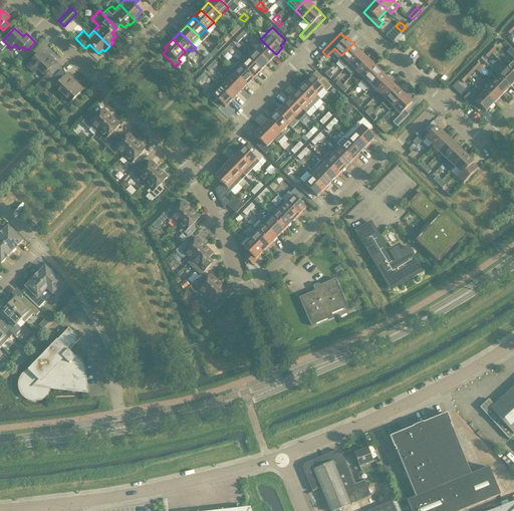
[(276,54),(263,42),(256,49),(269,61),(276,54)]
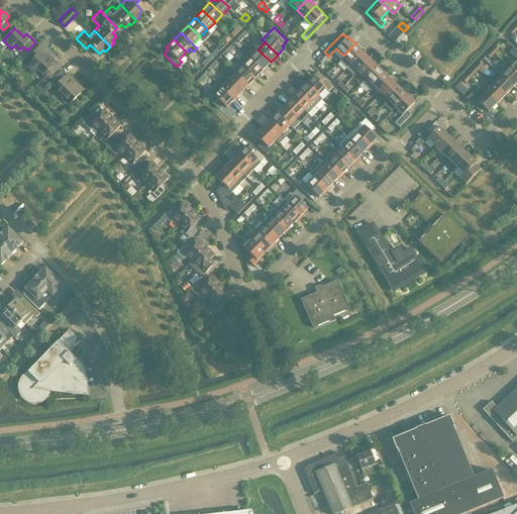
[(343,56),(339,60),(346,67),(363,50),(355,43),(343,56)]
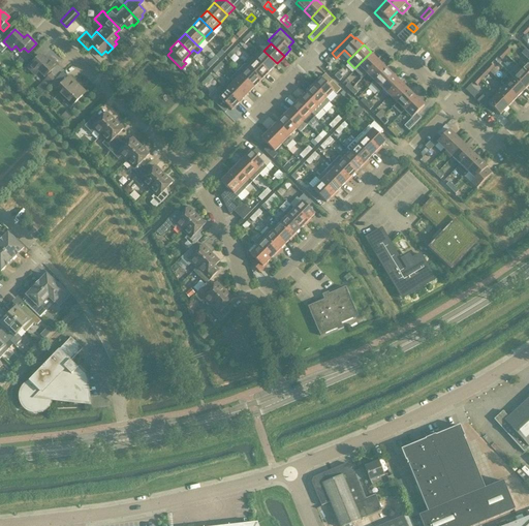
[(506,53),(502,49),(498,54),(502,57),(506,53)]
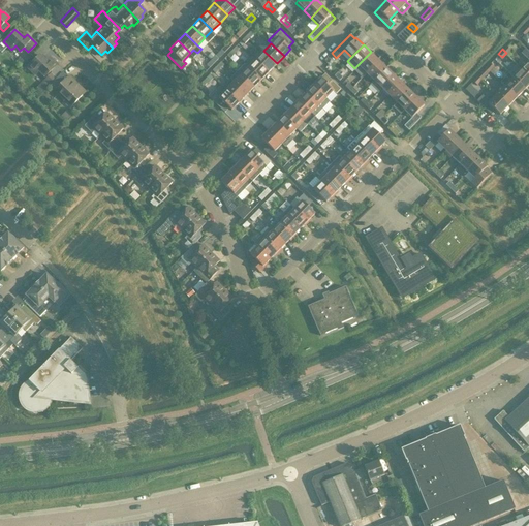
[(277,63),(263,51),(256,58),(270,70),(277,63)]
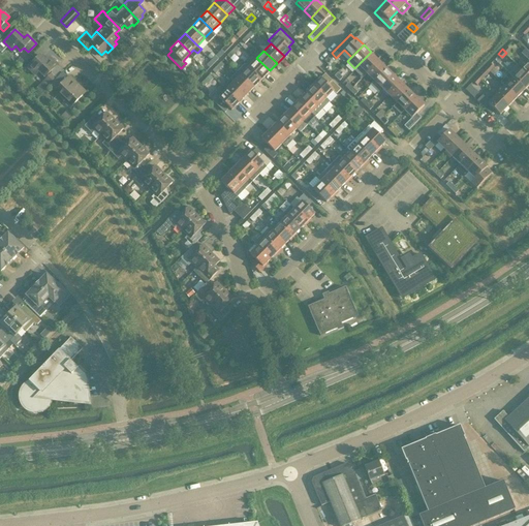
[(378,59),(371,52),(354,68),(362,75),(367,71),(378,59)]
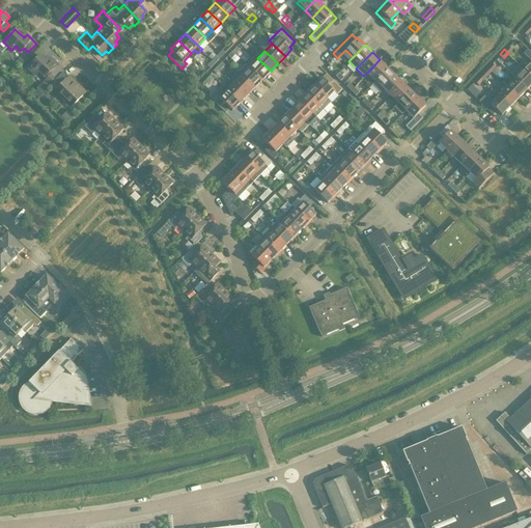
[(38,54),(26,66),(34,74),(38,70),(46,77),(44,78),(50,83),(56,76),(50,70),(57,63),(52,58),(48,62),(38,54)]
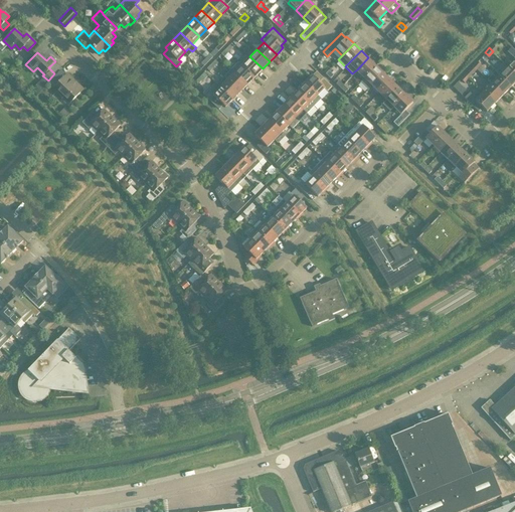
[(263,68),(249,56),(245,53),(238,60),(254,76),(263,68)]
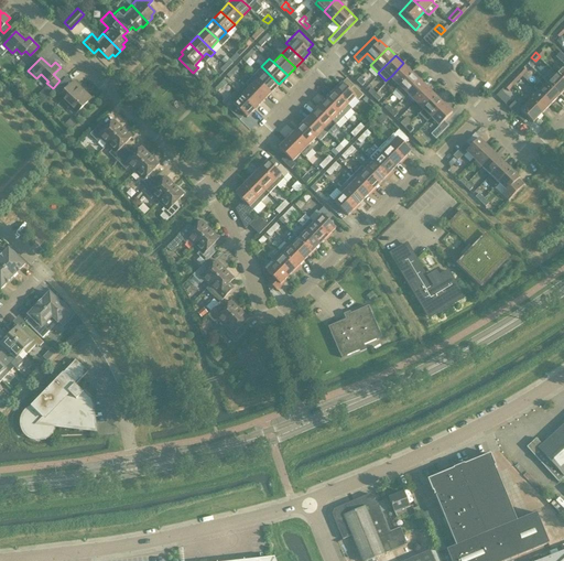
[(403,63),(391,76),(399,84),(411,71),(403,63)]
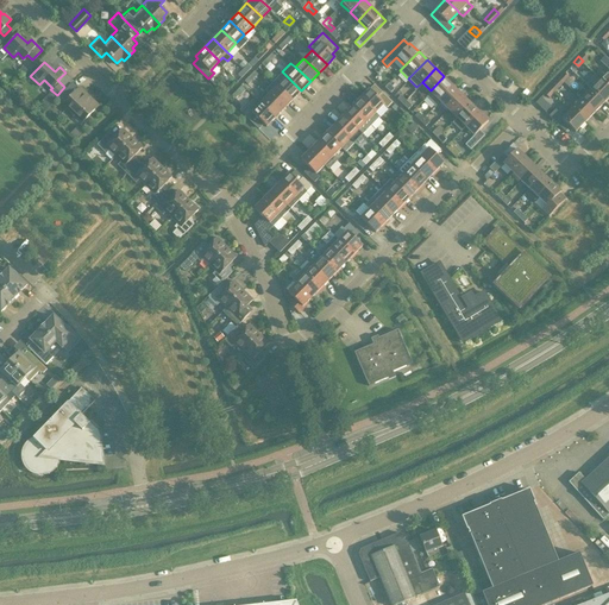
[(301,90),(282,71),(274,80),(293,99),(301,90)]
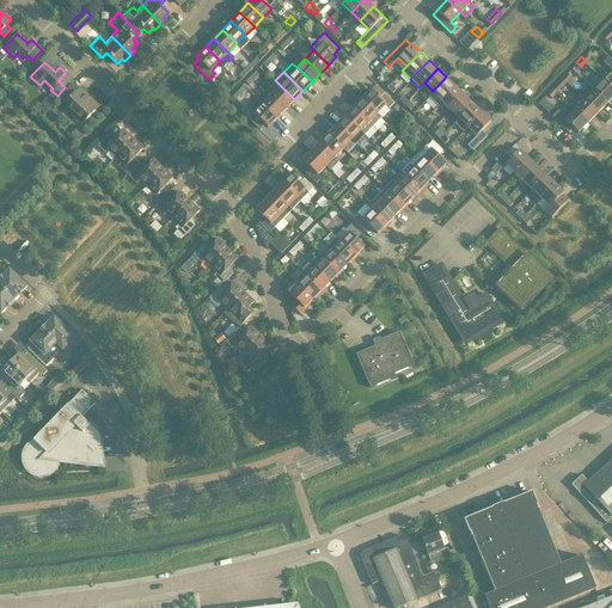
[(567,80),(563,75),(554,85),(558,90),(567,80)]
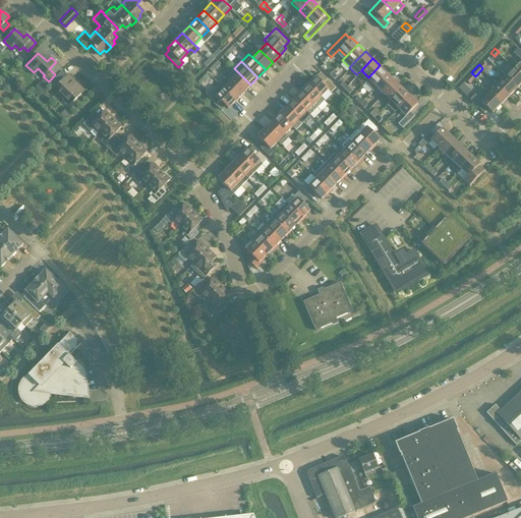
[(368,77),(364,81),(371,89),(375,84),(388,73),(380,65),(368,77)]
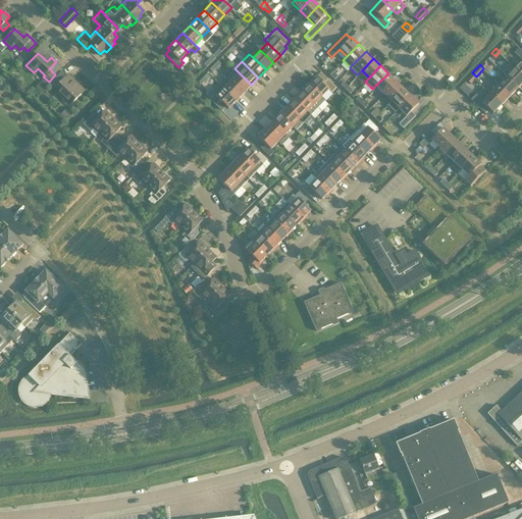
[(521,72),(515,66),(507,74),(519,86),(521,82),(521,72)]
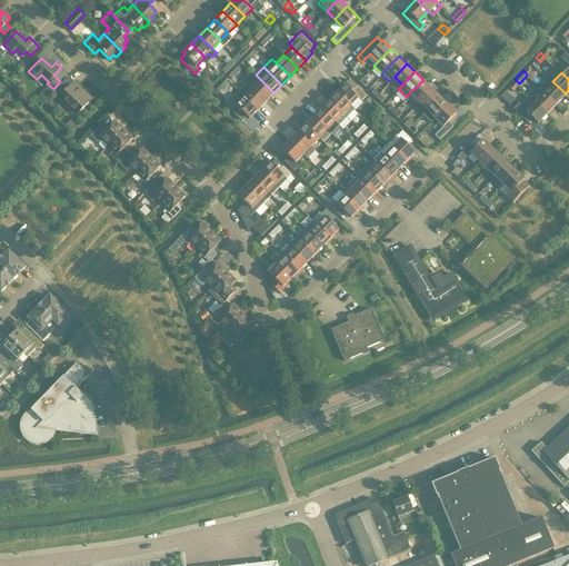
[(256,75),(248,82),(266,100),(273,92),(256,75)]
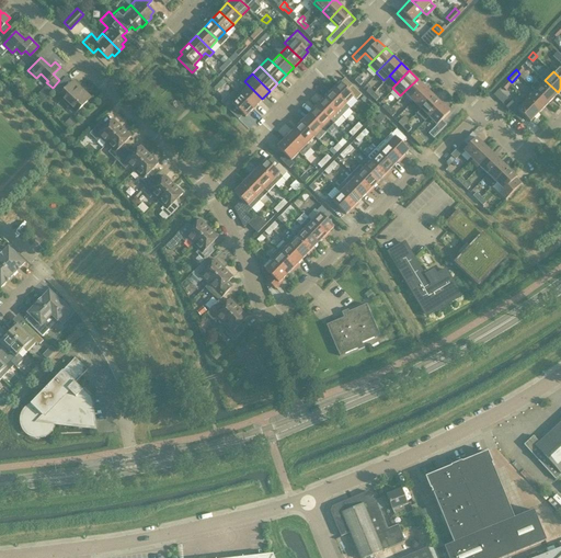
[(206,86),(210,81),(205,75),(199,79),(206,86)]
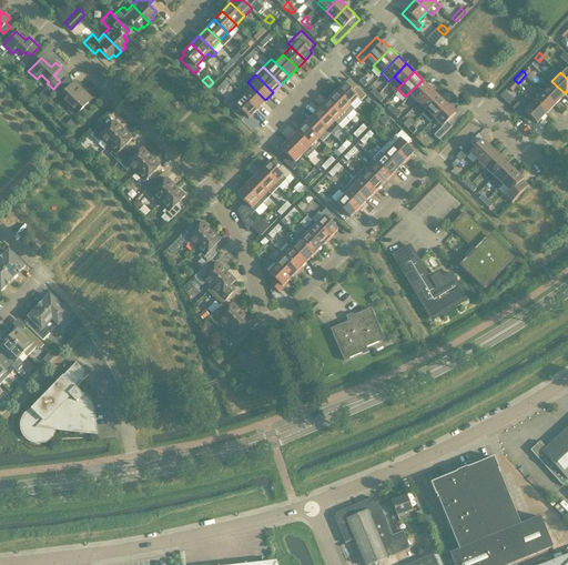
[(225,78),(216,87),(220,90),(222,87),(223,88),(230,82),(225,78)]
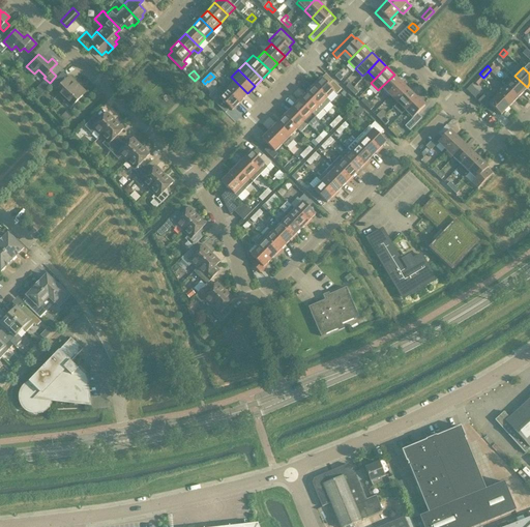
[(327,97),(328,97),(334,90),(336,93),(342,88),(326,74),(321,78),(314,85),(327,97)]
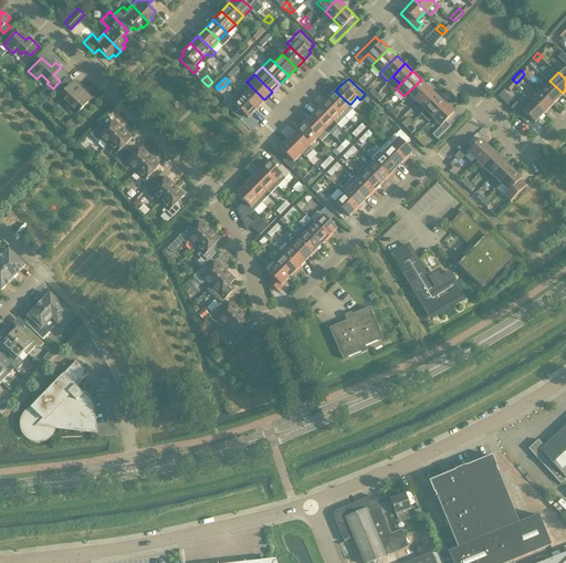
[(516,83),(512,79),(506,84),(511,89),(516,83)]
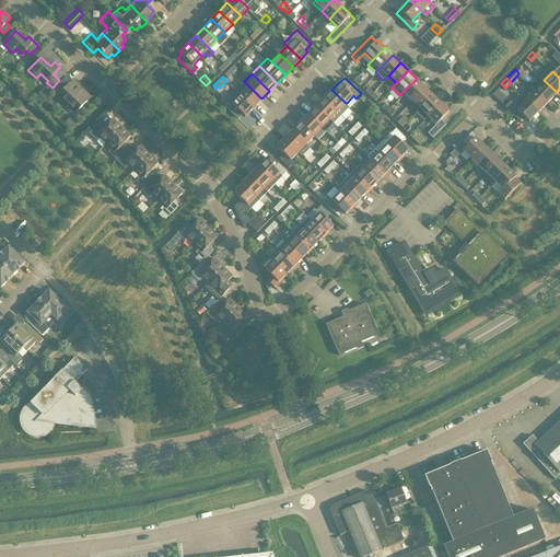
[(72,79),(57,95),(68,105),(65,107),(72,114),(90,95),(72,79)]
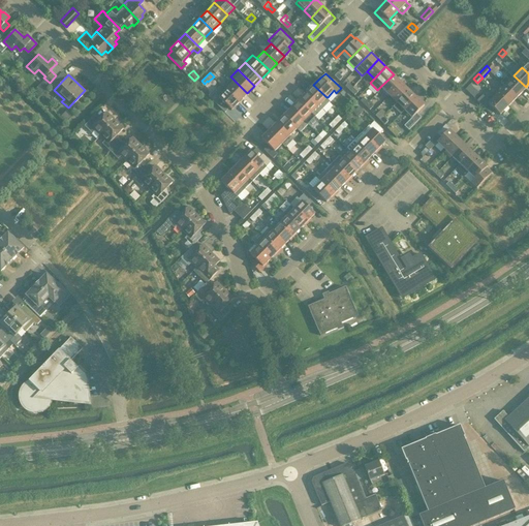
[(401,82),(394,74),(381,86),(389,93),(401,82)]
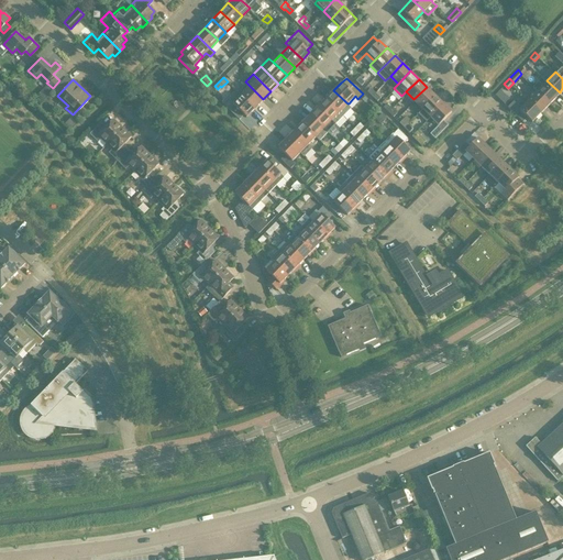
[(538,79),(532,85),(538,90),(551,101),(560,92),(547,80),(543,85),(538,79)]
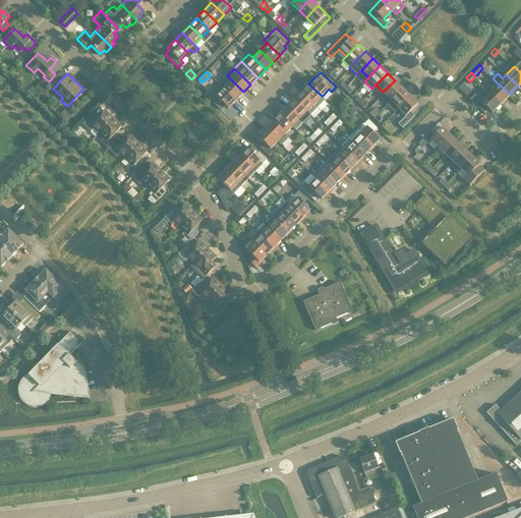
[(227,75),(220,82),(236,100),(243,92),(227,75)]
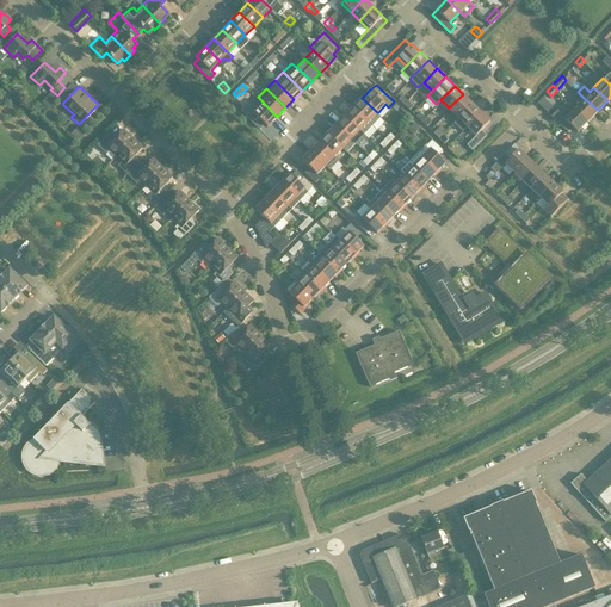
[(463,94),(449,107),(458,116),(471,103),(463,94)]
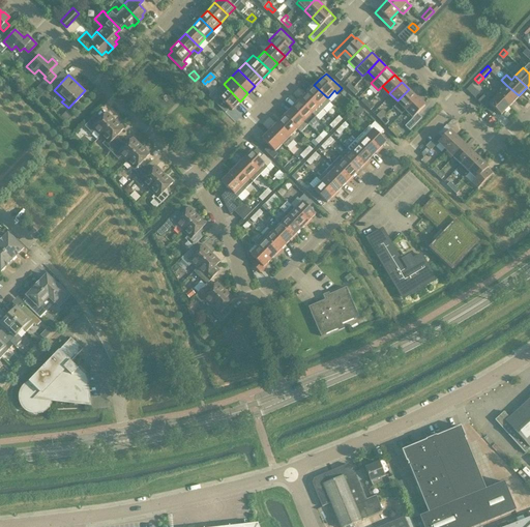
[(240,101),(224,84),(223,84),(214,91),(216,94),(212,98),(226,111),(230,107),(233,110),(240,101)]
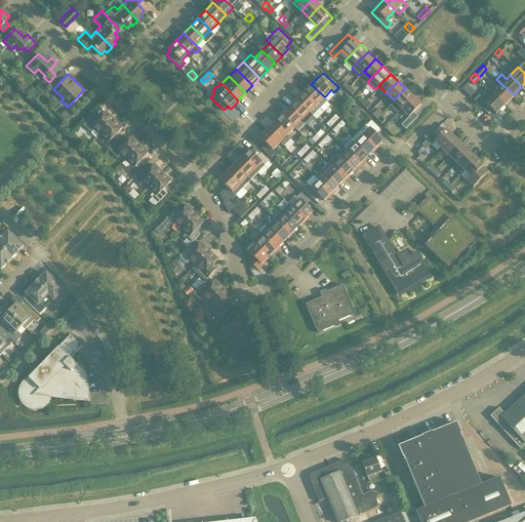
[(324,96),(311,84),(304,92),(319,107),(327,98),(325,96),(324,96)]
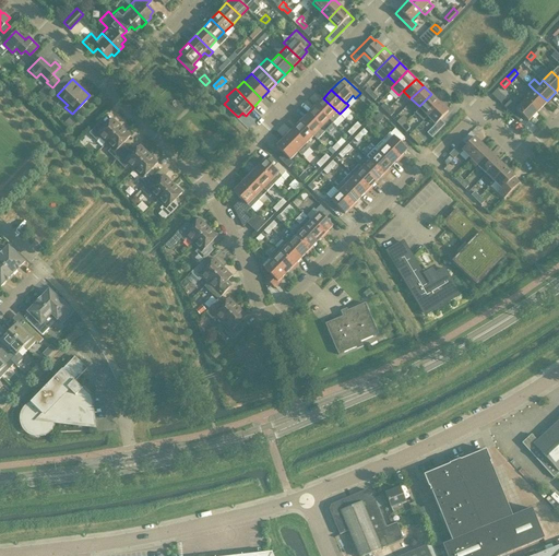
[(534,90),(526,98),(538,110),(547,101),(534,90)]
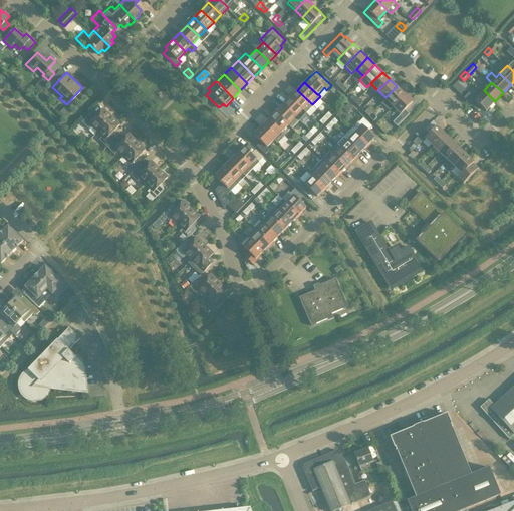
[(404,93),(397,86),(386,97),(393,105),(404,93)]
